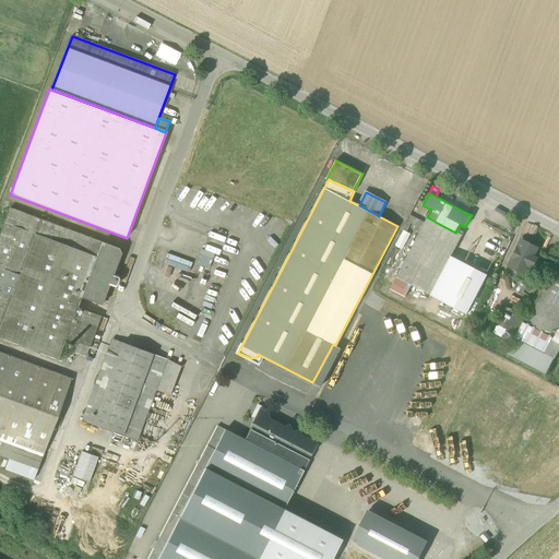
[(442,194),(440,199),(452,205),(455,201),(442,194)]
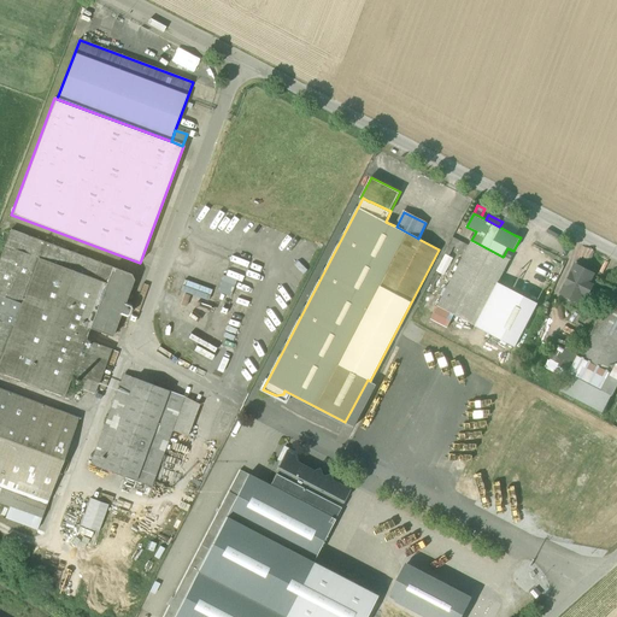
[(499,227),(515,235),(519,224),(505,217),(503,222),(499,227)]
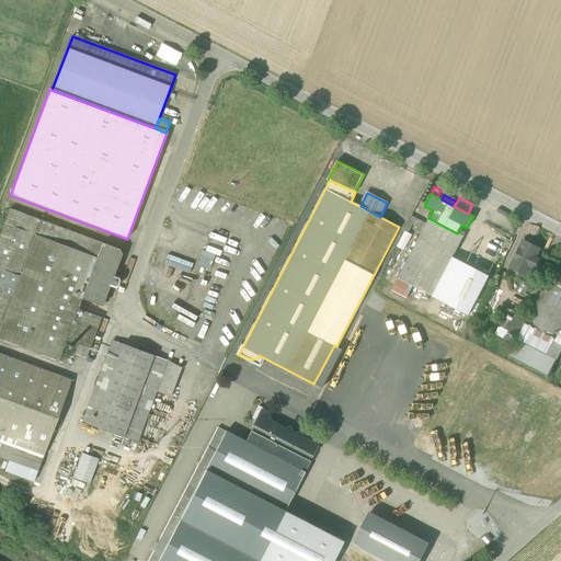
[(88,312),(78,309),(81,299),(102,243),(9,209),(0,233),(0,328),(11,332),(14,321),(66,341),(73,343),(82,346),(94,316),(88,312)]
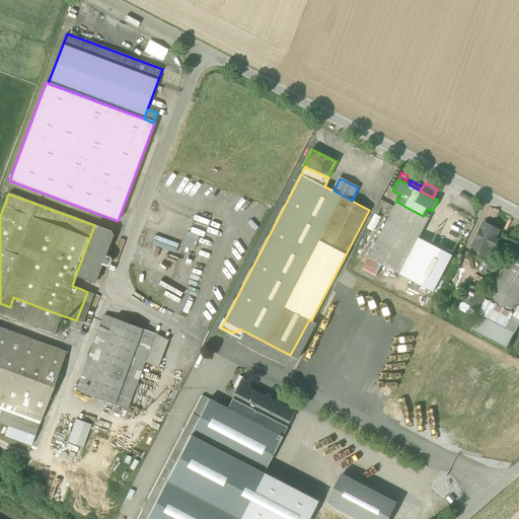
[(378,205),(391,212),(394,207),(381,200),(378,205)]
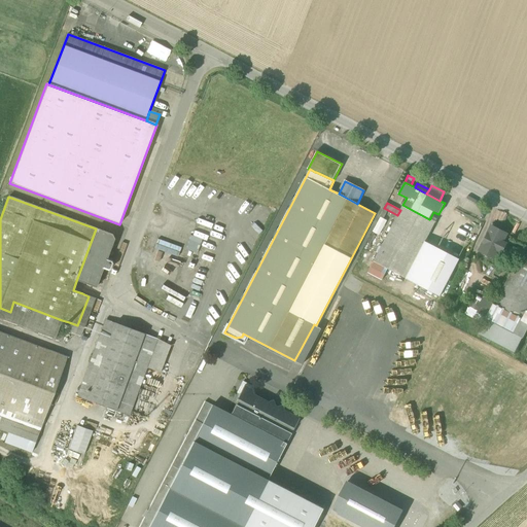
[(374,261),(388,269),(407,279),(426,242),(436,221),(430,218),(429,219),(402,205),(400,210),(397,215),(374,261)]
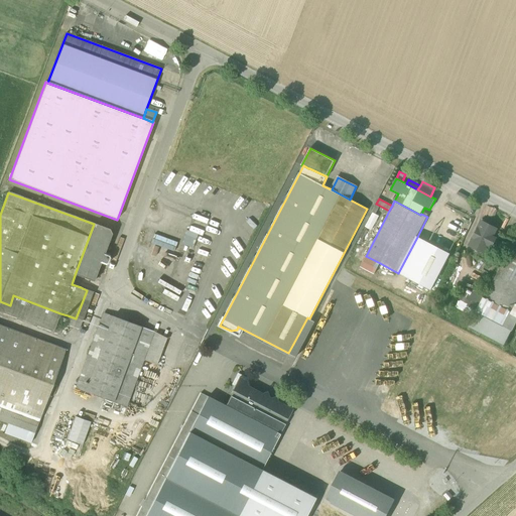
[(373,213),(365,227),(371,231),(379,217),(373,213)]
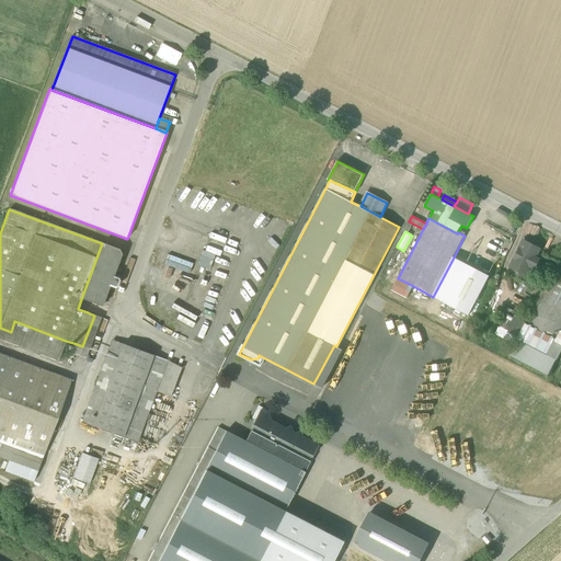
[(512,266),(526,274),(530,266),(535,267),(539,260),(535,258),(538,250),(524,242),(521,249),(515,259),(512,266)]
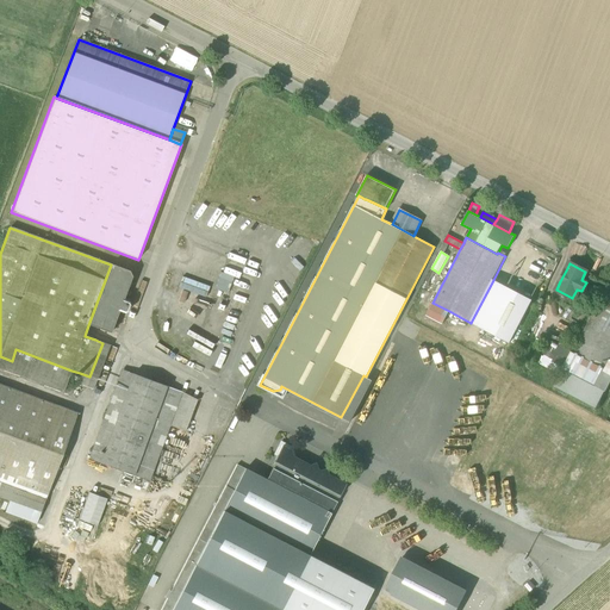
[(129,272),(111,265),(88,325),(100,329),(111,334),(119,311),(125,313),(128,312),(130,305),(129,303),(123,300),(131,278),(129,272)]
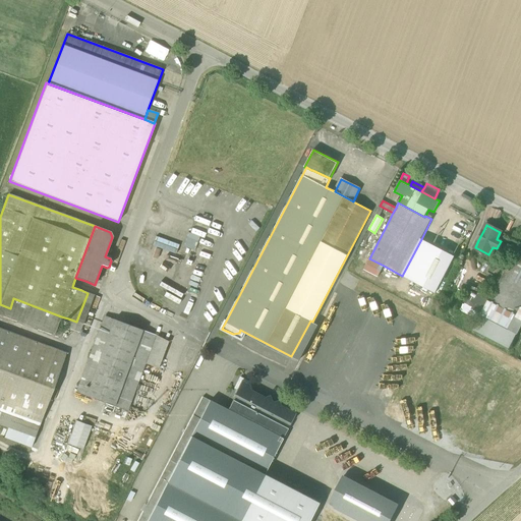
[(193,250),(198,236),(187,232),(180,250),(199,257),(201,253),(193,250)]
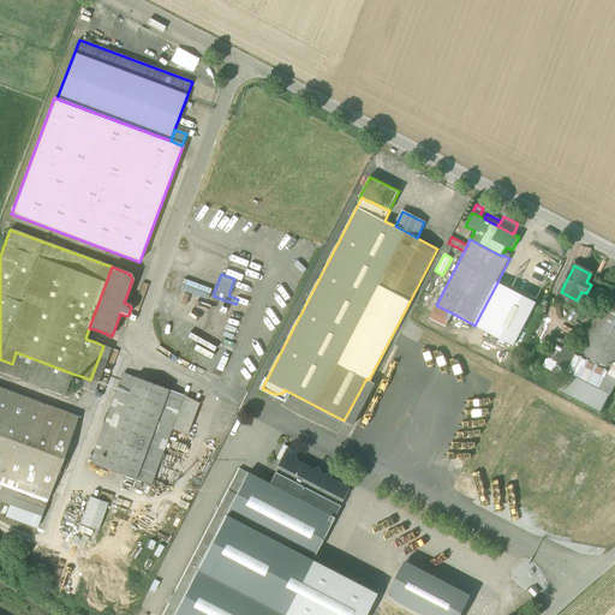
[(183,280),(181,285),(202,290),(203,285),(183,280)]
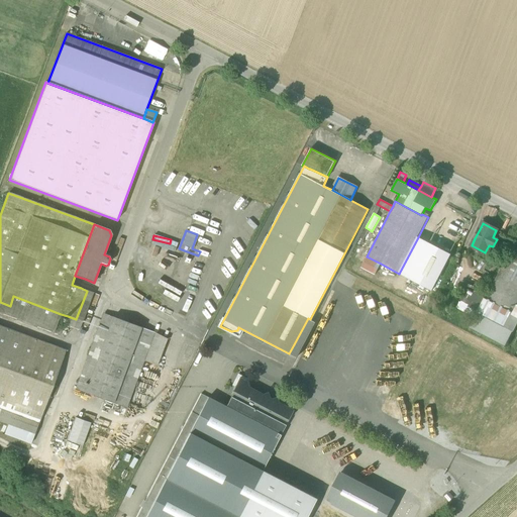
[(450,254),(418,237),(399,274),(432,291),(450,254)]
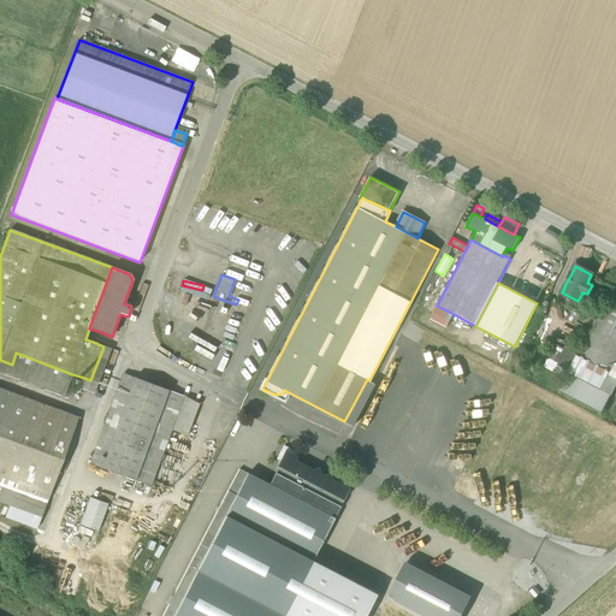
[(578,357),(610,374),(615,362),(615,295),(611,294),(578,357)]
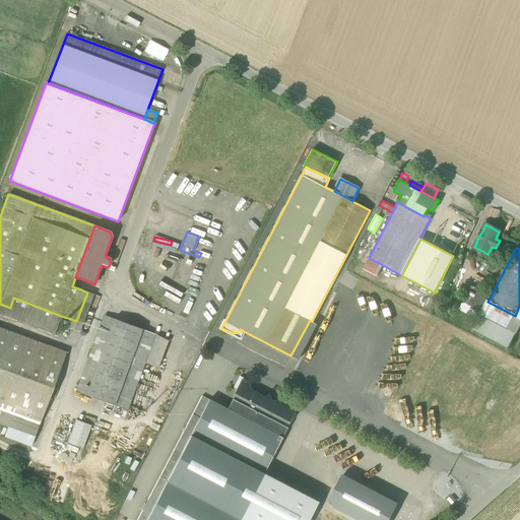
[(377,276),(383,265),(369,258),(364,269),(377,276)]
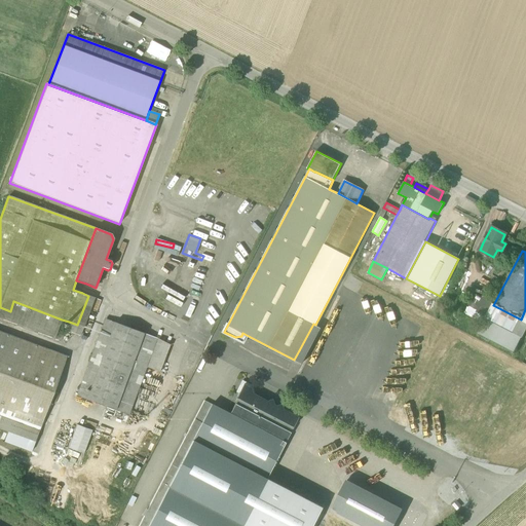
[(77,325),(69,322),(66,331),(80,336),(95,298),(88,296),(77,325)]
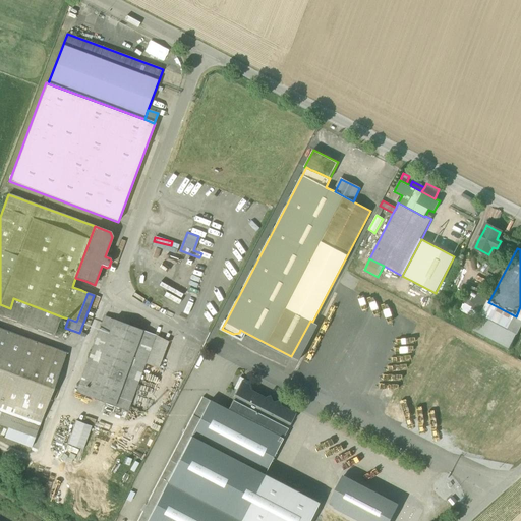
[(478,321),(487,302),(472,294),(463,312),(478,321)]
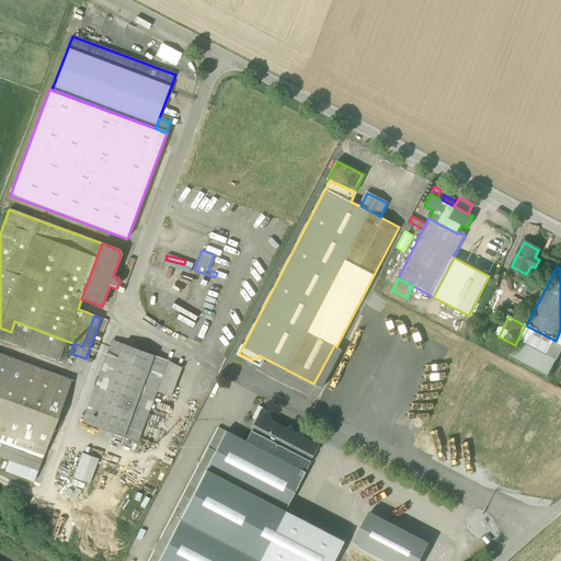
[(0,340),(58,362),(58,361),(66,341),(14,321),(11,332),(0,328),(0,340)]
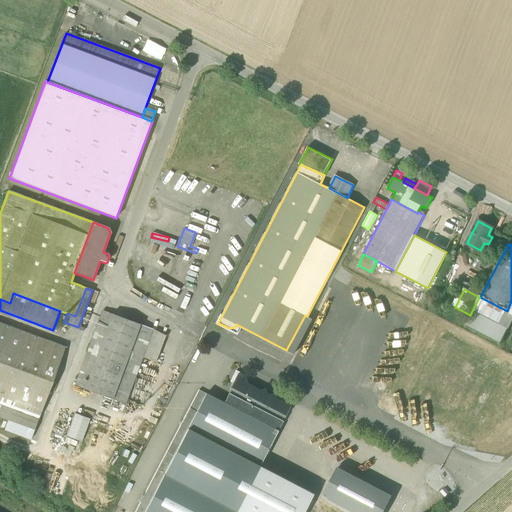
[(500,343),(511,319),(511,313),(507,311),(480,297),(479,297),(470,315),(465,324),(500,343)]
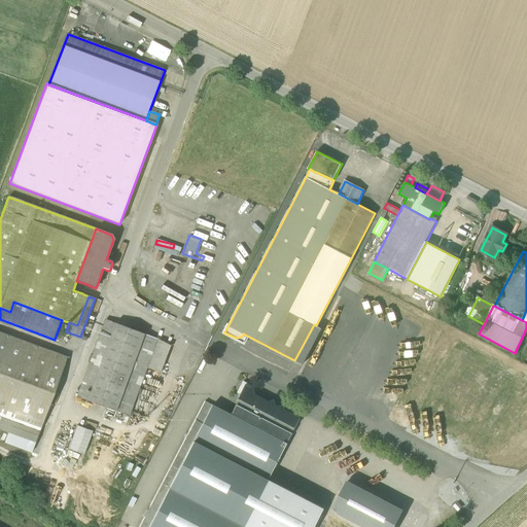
[(69,322),(62,320),(55,339),(61,341),(64,332),(66,334),(66,331),(69,322)]
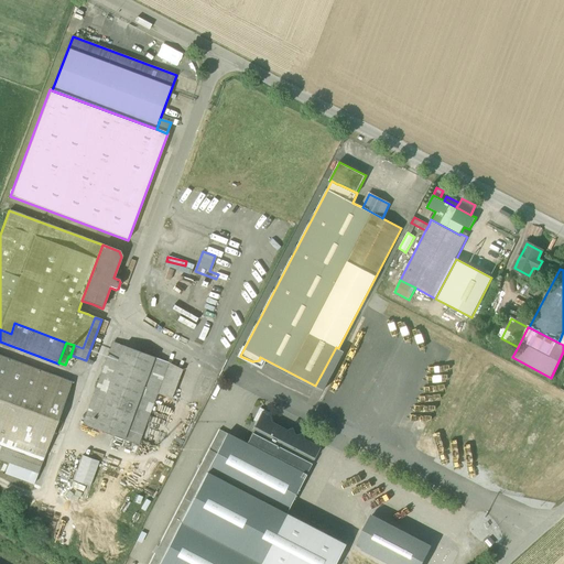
[(183,370),(169,362),(114,343),(83,425),(138,446),(158,394),(172,400),(183,370)]
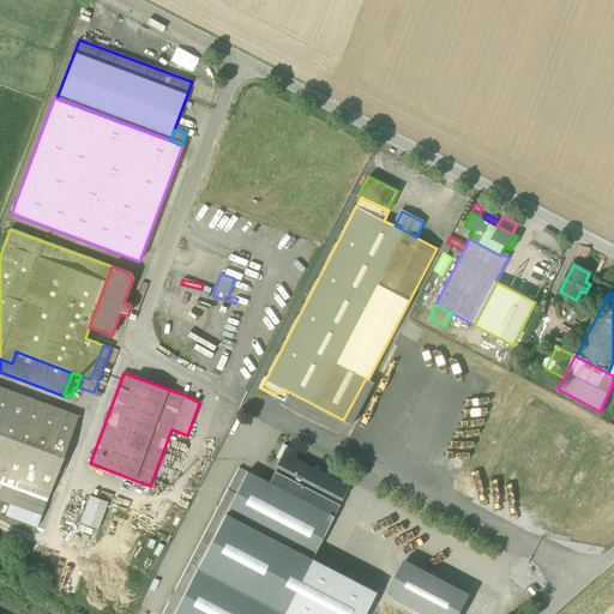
[(349,409),(359,414),(374,383),(368,379),(366,378),(349,409)]
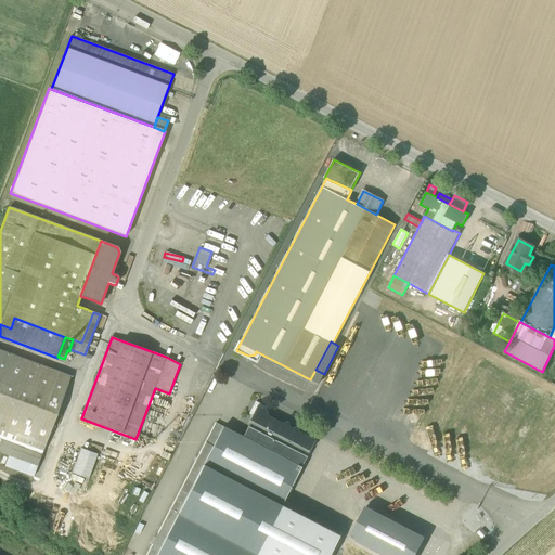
[(0,349),(0,452),(9,455),(37,466),(42,453),(71,376),(0,349)]
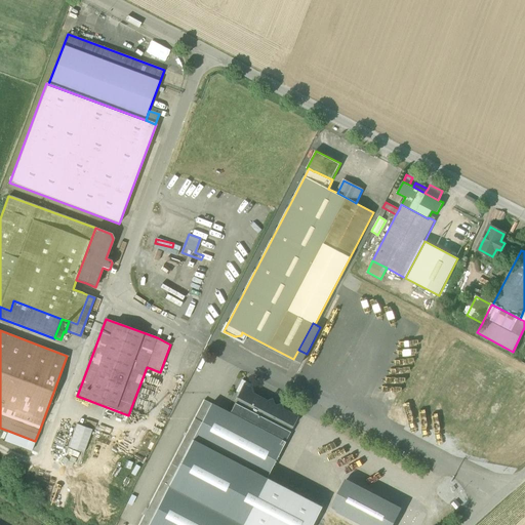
[(307,354),(298,350),(293,359),(301,363),(307,354)]
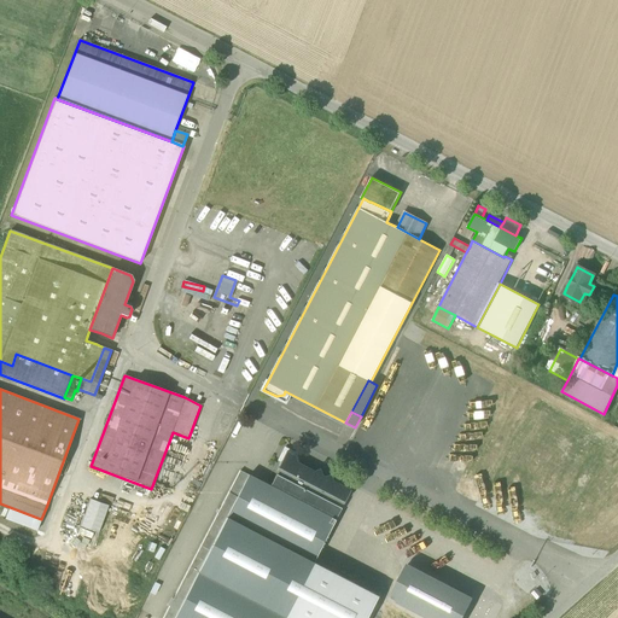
[(279,470),(269,487),(334,520),(350,491),(332,482),(331,476),(325,478),(322,476),(320,470),(314,472),(297,464),(295,456),(281,461),(283,464),(280,468),(279,467),(278,468),(279,470)]
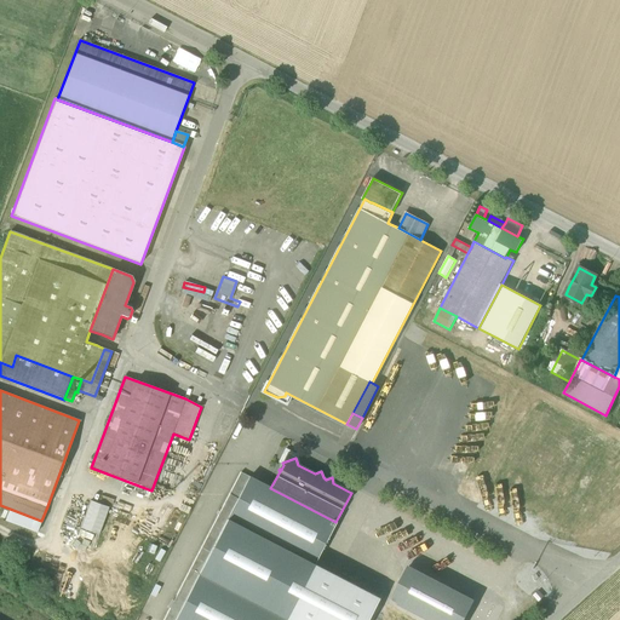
[(229,494),(237,499),(250,477),(241,472),(229,494)]
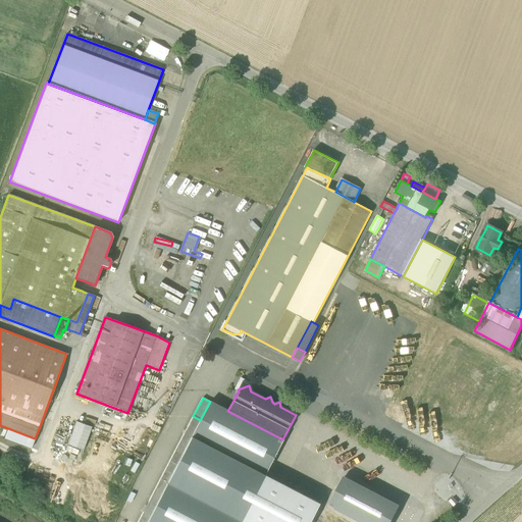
[(240,521),(264,475),(282,439),(227,411),(210,402),(200,420),(172,474),(147,521),(240,521)]
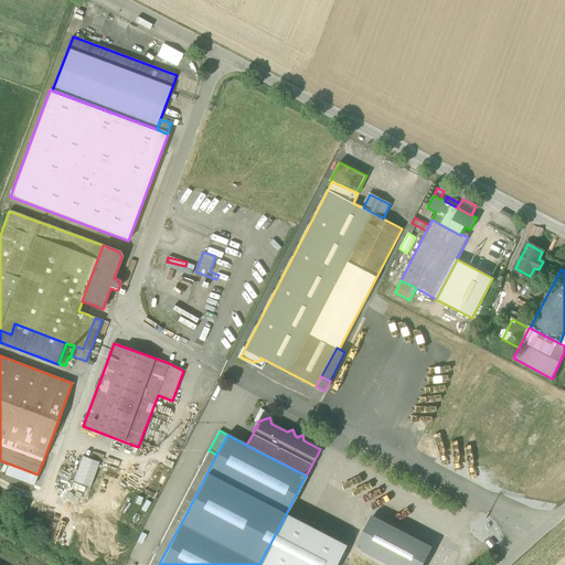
[(178,509),(187,513),(216,455),(209,450),(178,509)]
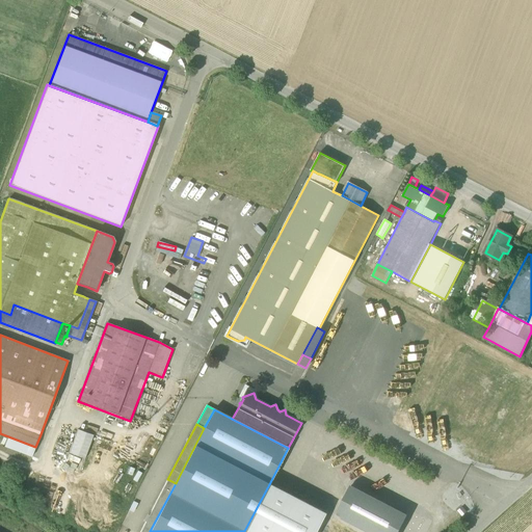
[(76,429),(69,453),(85,458),(92,434),(76,429)]
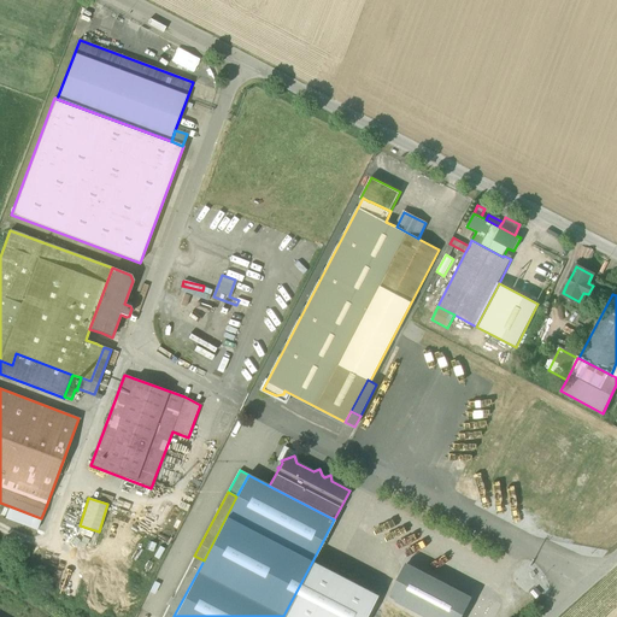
[(41,518),(10,506),(5,518),(37,530),(41,518)]
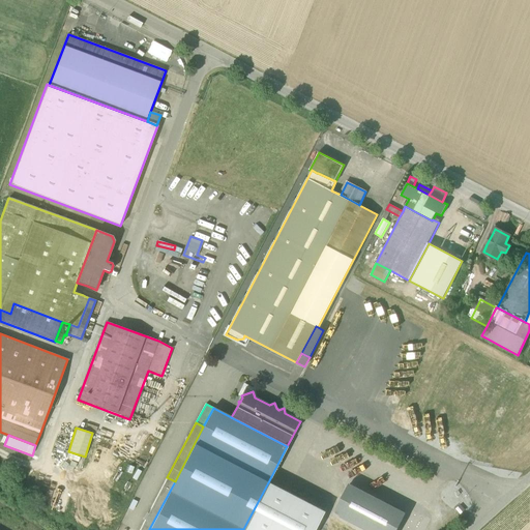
[(140,529),(149,529),(175,481),(167,477),(140,529)]
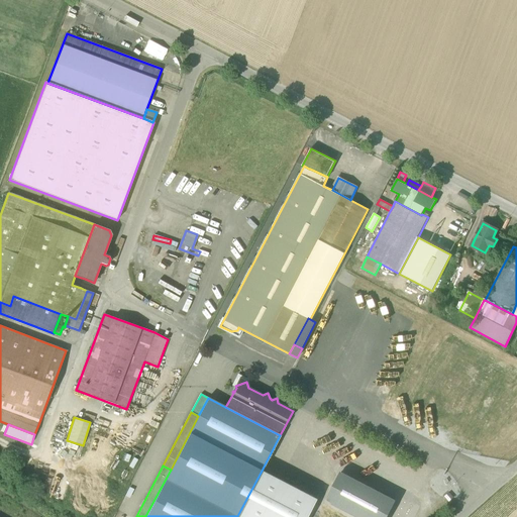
[(305,516),(315,499),(262,471),(237,516),(305,516)]
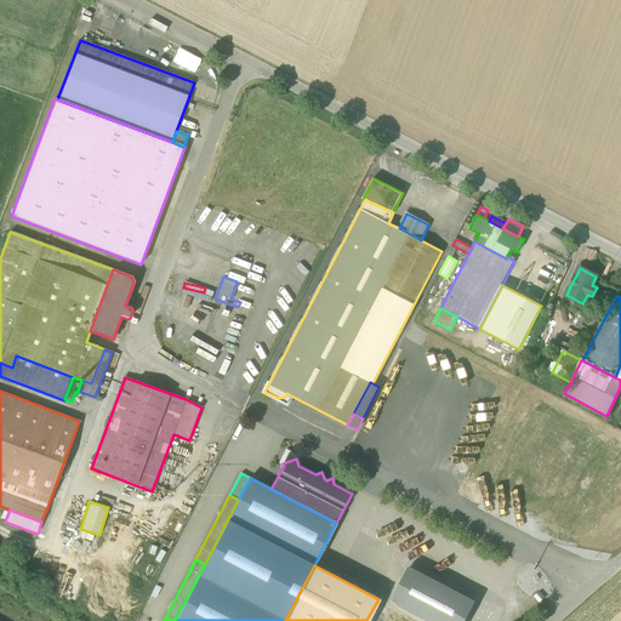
[(391,600),(429,620),(465,620),(476,602),(409,567),(391,600)]
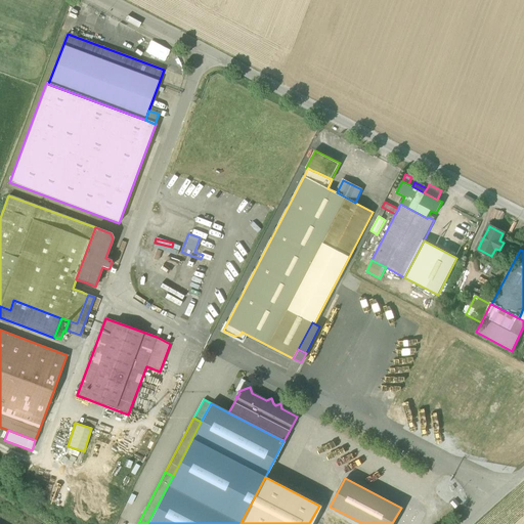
All buildings are outlined.
